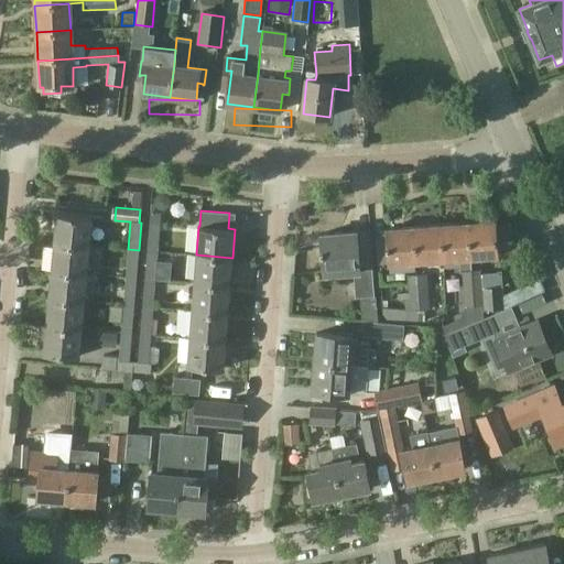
[(53,242),(89,246),(93,217),(55,214),(53,242)]
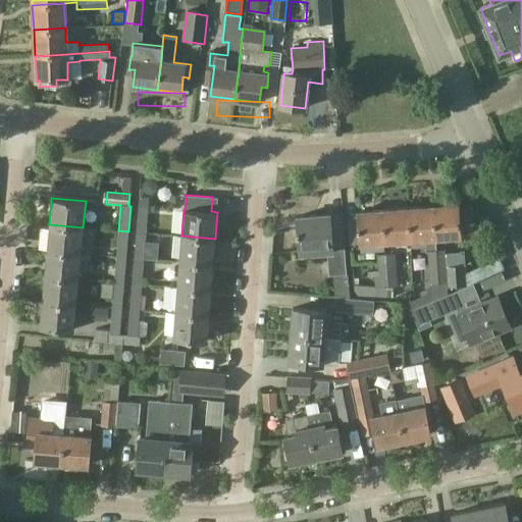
[(458,205),(432,207),(434,239),(461,237),(458,205)]
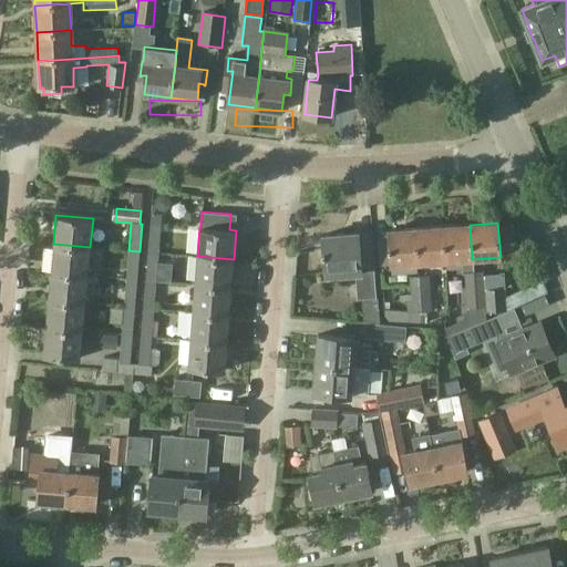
[(147,251),(158,253),(161,225),(150,224),(147,251)]
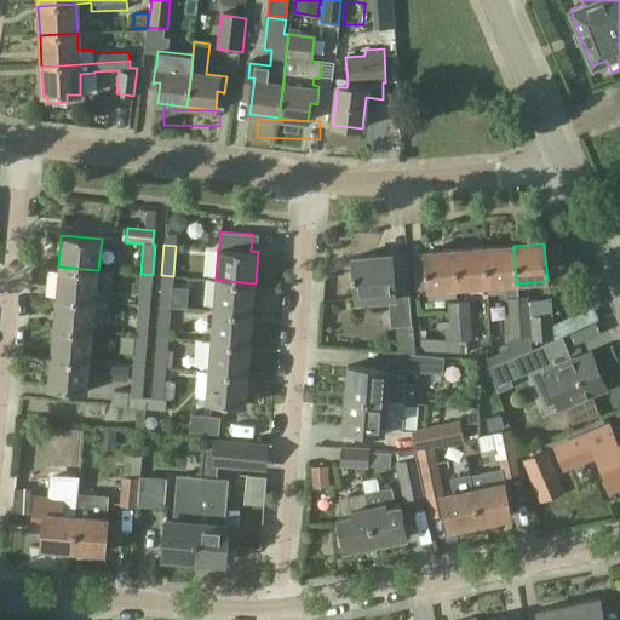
[(514,246),(484,248),(487,286),(506,283),(511,349),(486,360),(489,368),(522,355),(517,298),(516,283),(514,246)]
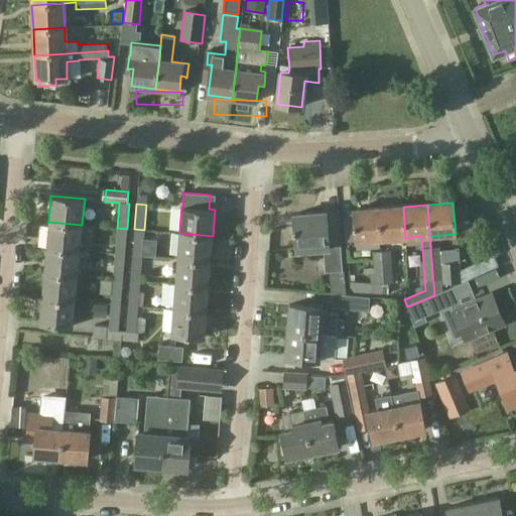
[(381,239),(405,238),(403,207),(378,209),(381,239)]
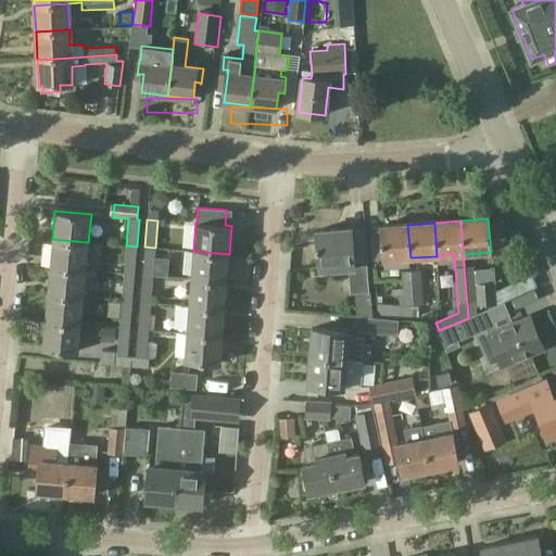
[(382,260),(411,257),(407,225),(371,227),(374,261),(382,260)]
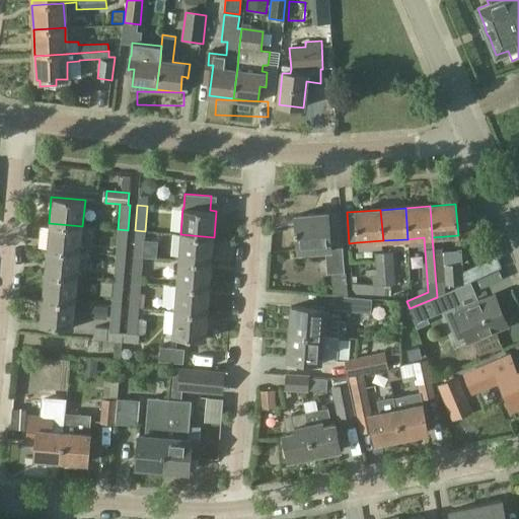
[(335,296),(348,297),(346,272),(345,273),(342,244),(330,244),(328,213),(296,215),(298,251),(326,249),(328,274),(330,274),(332,296),(335,296)]
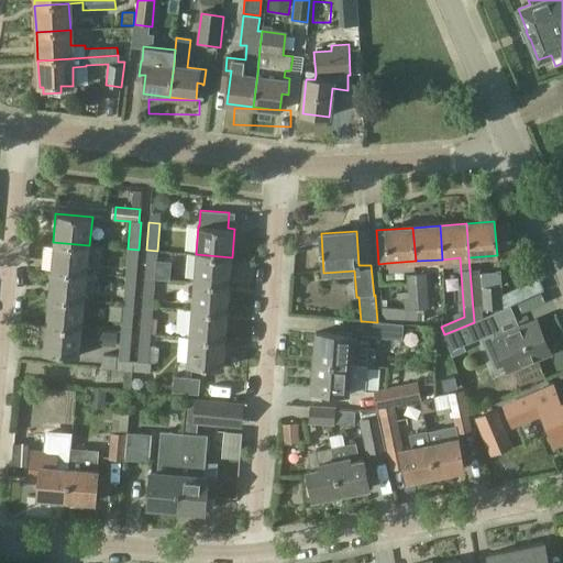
[(87,273),(89,245),(53,242),(51,269),(87,273)]
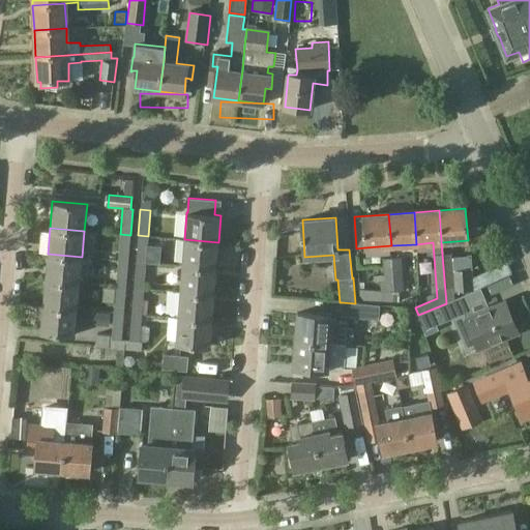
[(130,235),(120,234),(118,260),(128,261),(130,235)]
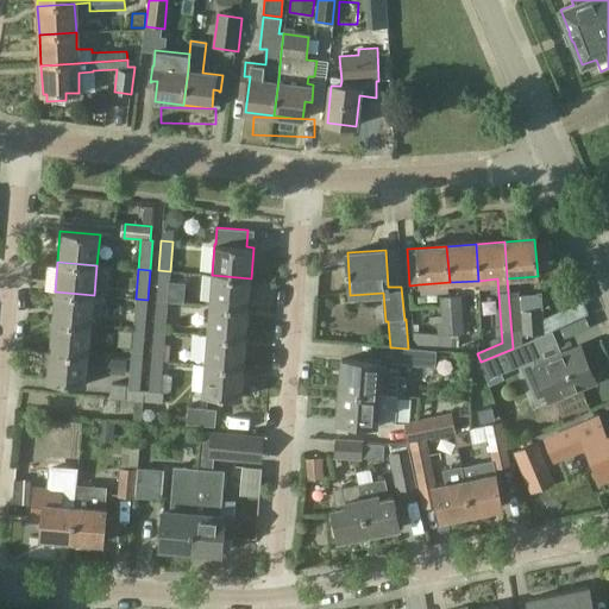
[(170,271),(158,270),(156,300),(168,301),(170,271)]
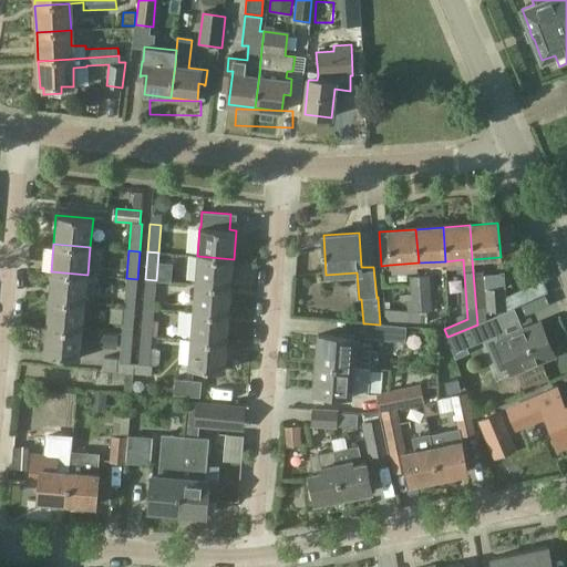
[(232,287),(234,259),(197,256),(195,284),(232,287)]
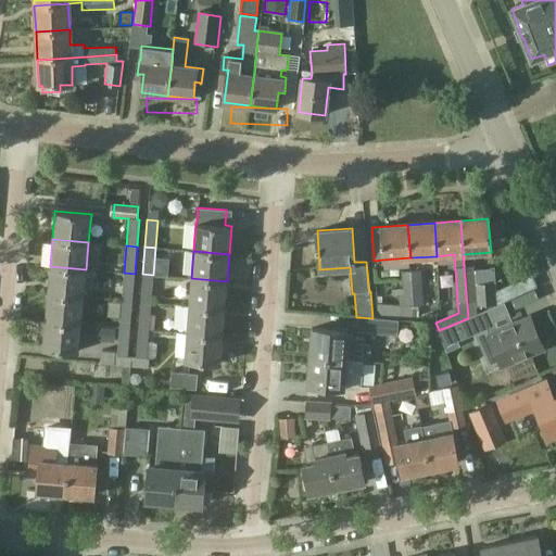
[(95,276),(115,275),(114,265),(95,265),(95,276)]
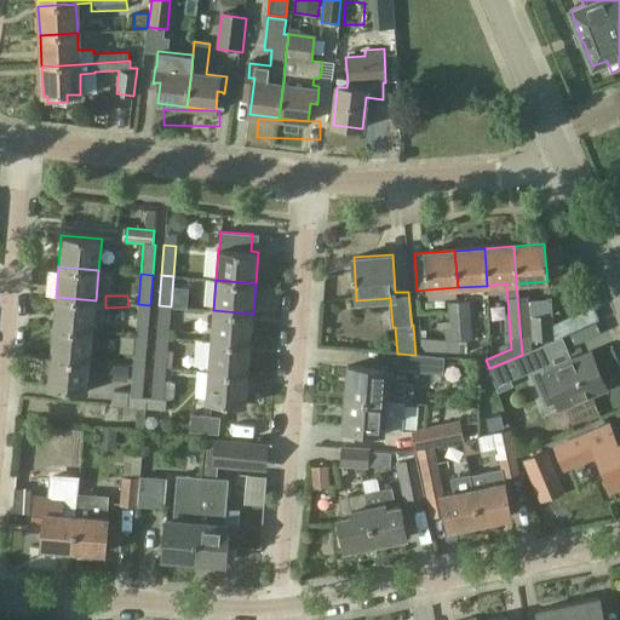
[(93,331),(96,300),(56,297),(52,327),(93,331)]
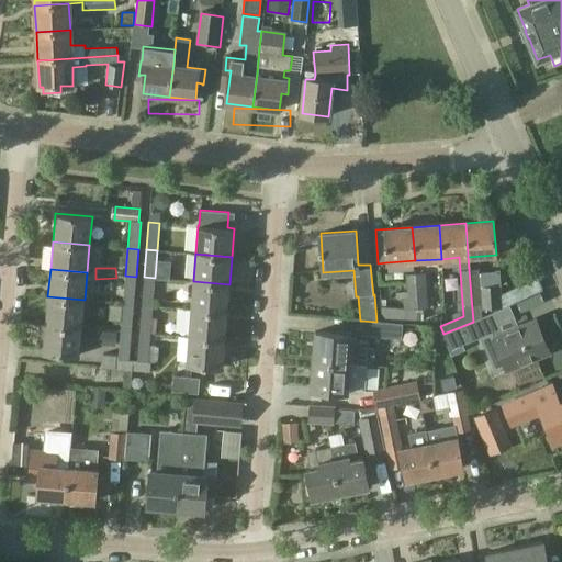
[(479,269),(469,270),(473,322),(482,317),(482,315),(483,315),(483,310),(482,311),(482,308),(502,307),(501,282),(480,283),(479,269)]
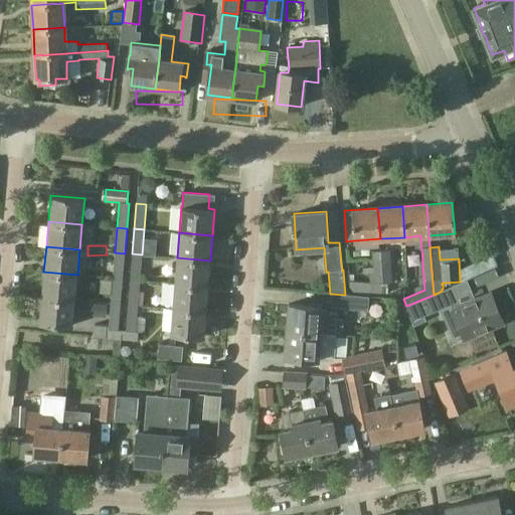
[(372,251),(373,268),(391,267),(389,250),(372,251)]
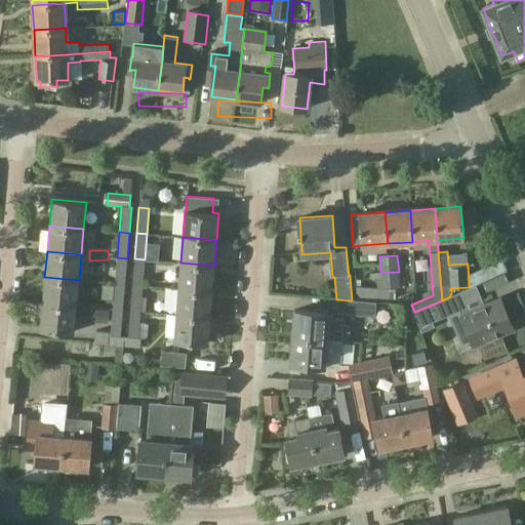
[(127,258),(117,257),(115,283),(125,284),(127,258)]
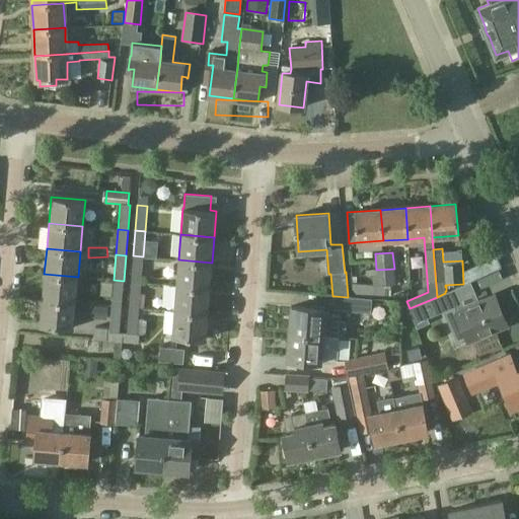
[(143,256),(133,255),(131,281),(141,282),(143,256)]
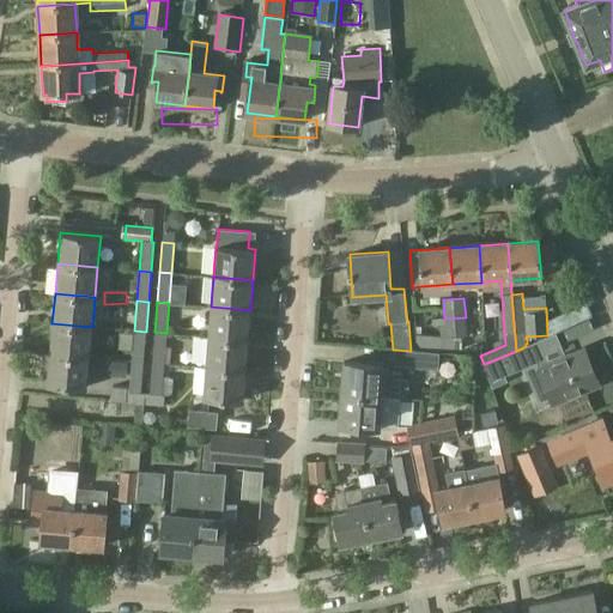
[(248,340),(250,310),(211,307),(208,337),(248,340)]
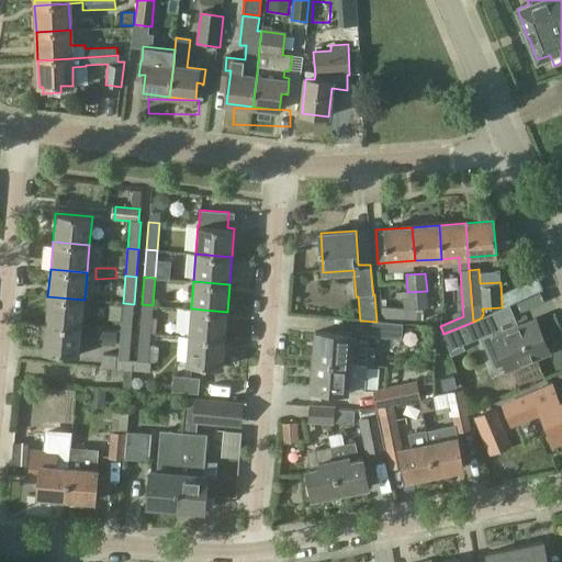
[(427,291),(407,292),(408,310),(428,308),(427,291)]
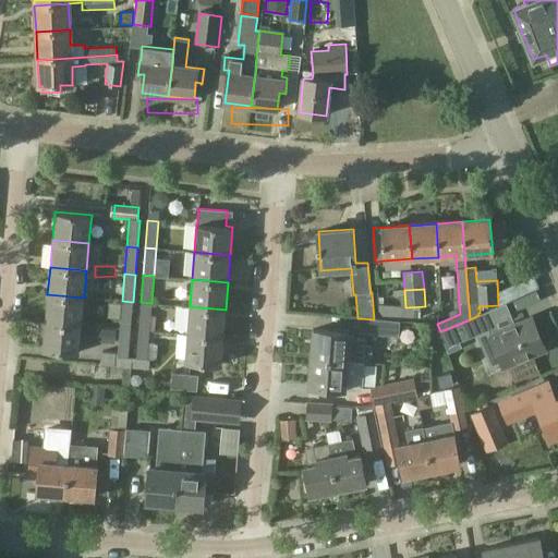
[(81,325),(84,298),(47,294),(45,322),(81,325)]
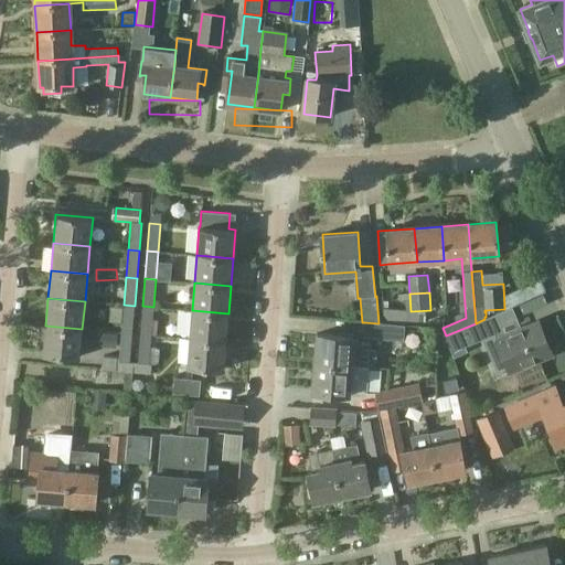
[(121,332),(132,333),(135,306),(124,305),(121,332)]
